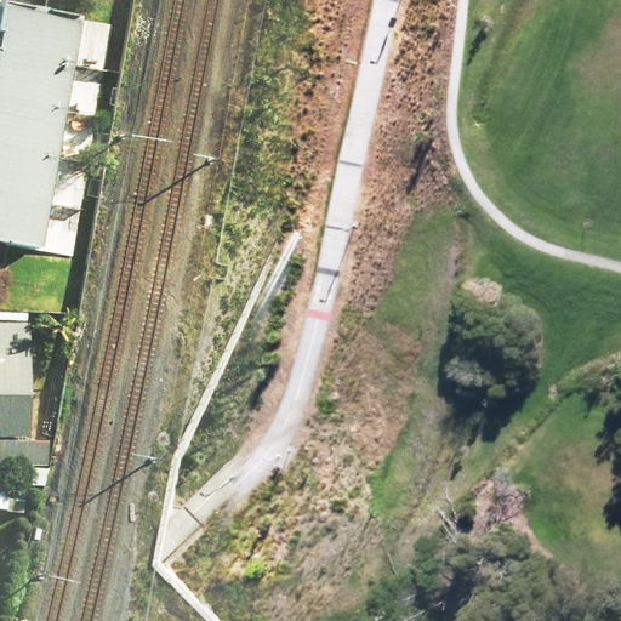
[(7,1),(0,46),(0,47),(78,61),(86,15),(7,1)]
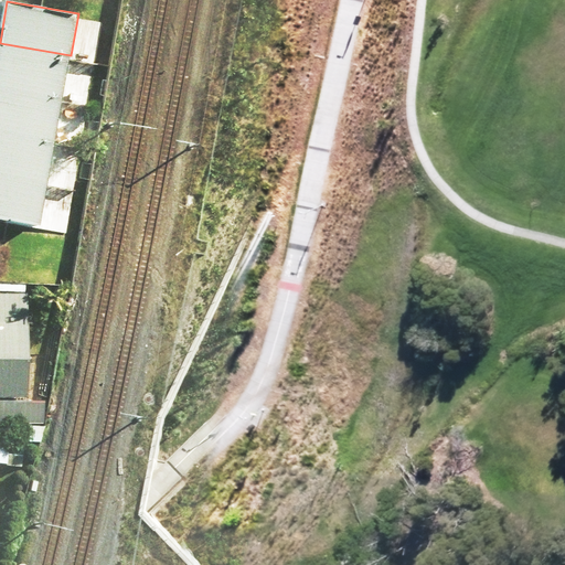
[(0,43),(0,87),(63,98),(71,55),(0,43)]
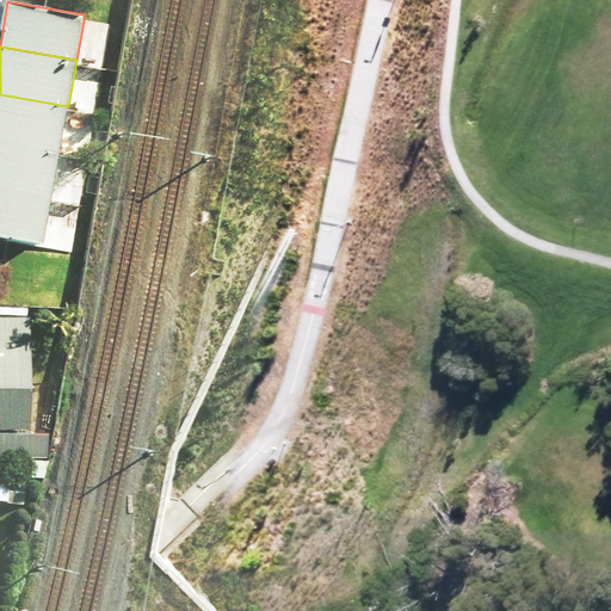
[(0,94),(0,141),(61,152),(68,106),(0,94)]
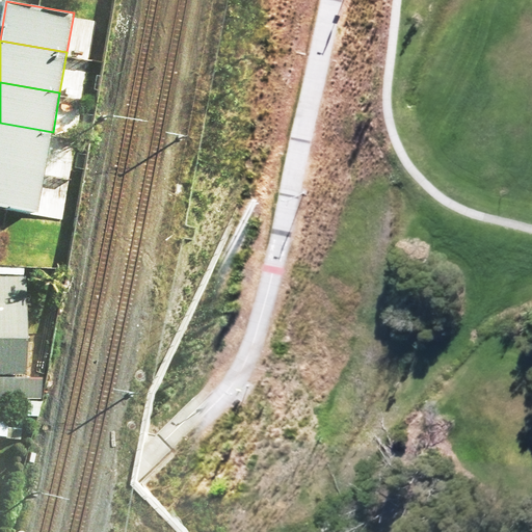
[(0,123),(0,164),(46,173),(53,132),(0,123)]
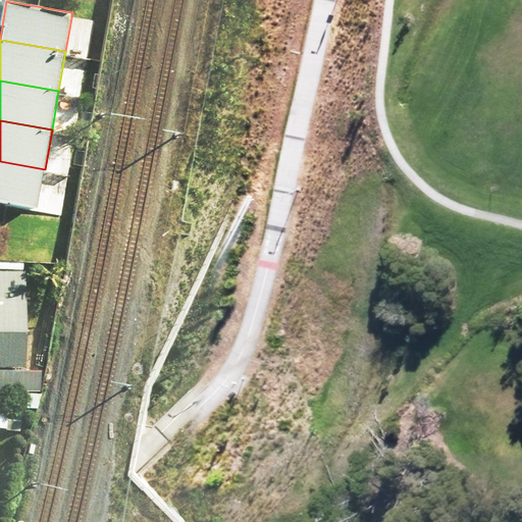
[(0,161),(0,202),(39,209),(45,169),(0,161)]
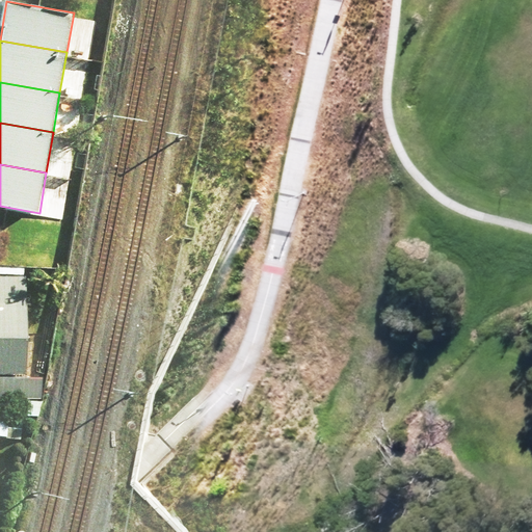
[(28,276),(0,275),(0,374),(29,374),(28,276)]
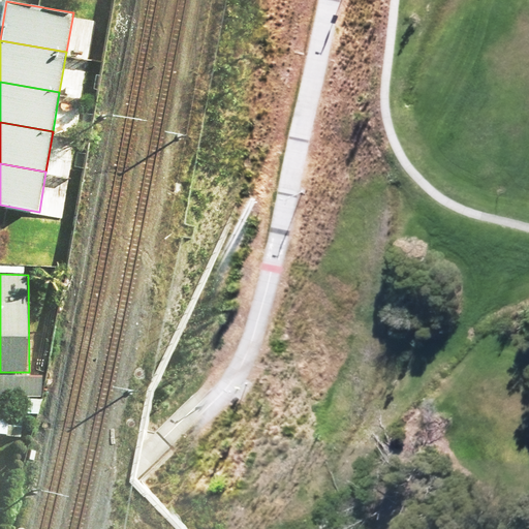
[(0,443),(0,440),(0,434),(22,437),(25,415),(0,411),(0,443)]
